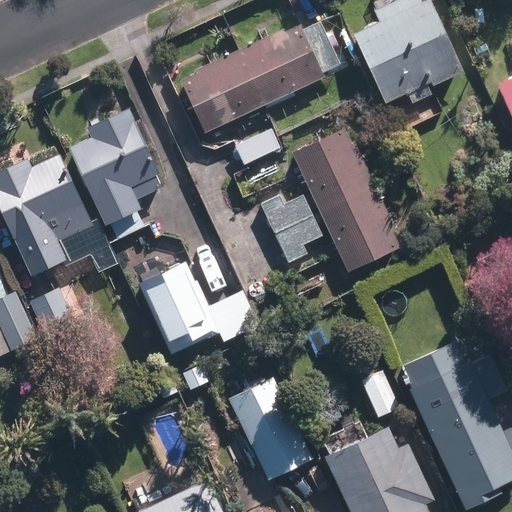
[(388,0),(370,9),(374,19),(348,32),(380,101),(426,79),(427,83),(460,68),(428,0),(388,0)]
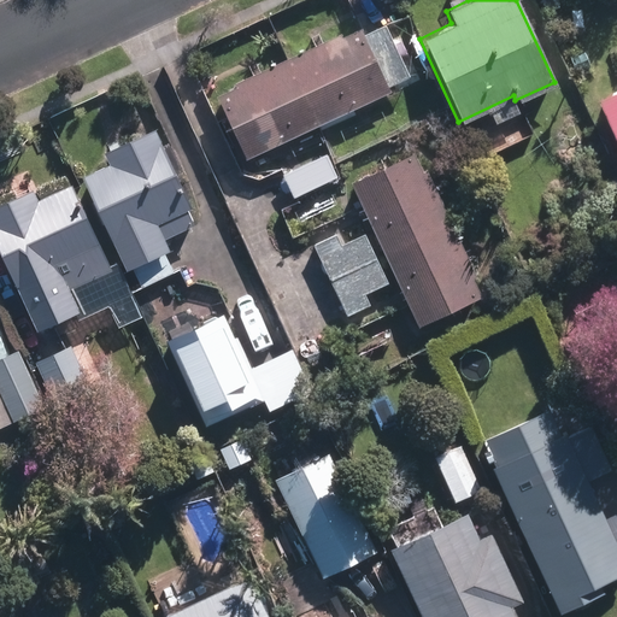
[(540,0),(546,11),(558,5),(556,0),(540,0)]
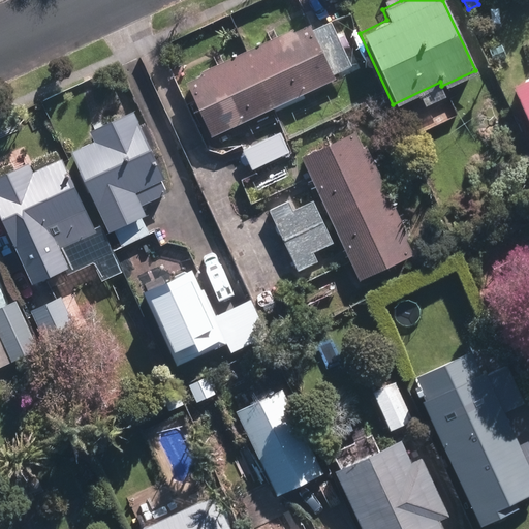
[(502,18),(492,8),(487,16),(497,24),(502,18)]
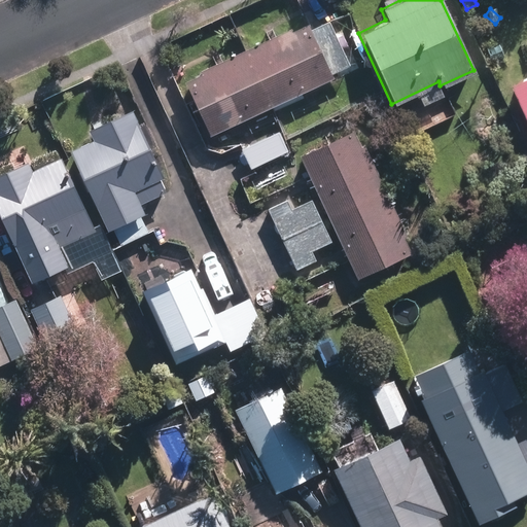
[(338,19),(330,22),(328,15),(310,25),(292,32),(291,30),(246,50),(273,108),(336,79),(337,82),(361,71),(338,19)]
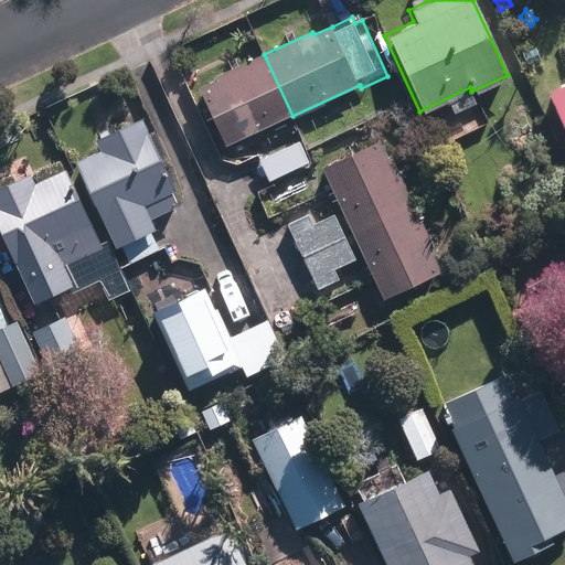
[(226,148),(292,116),(264,54),(214,78),(215,81),(199,88),(226,148)]
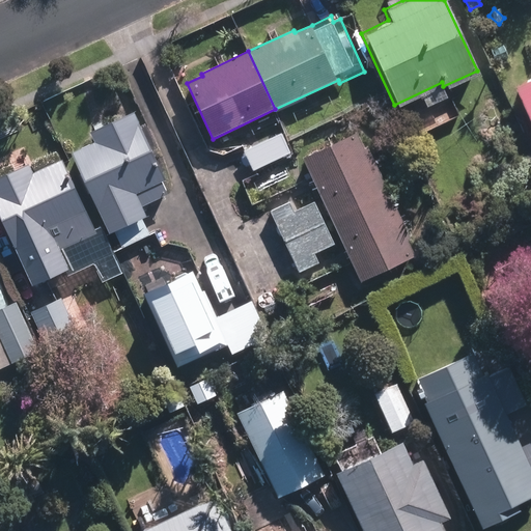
[(530,65),(528,67),(530,75),(530,81),(512,89),(530,129),(530,65)]
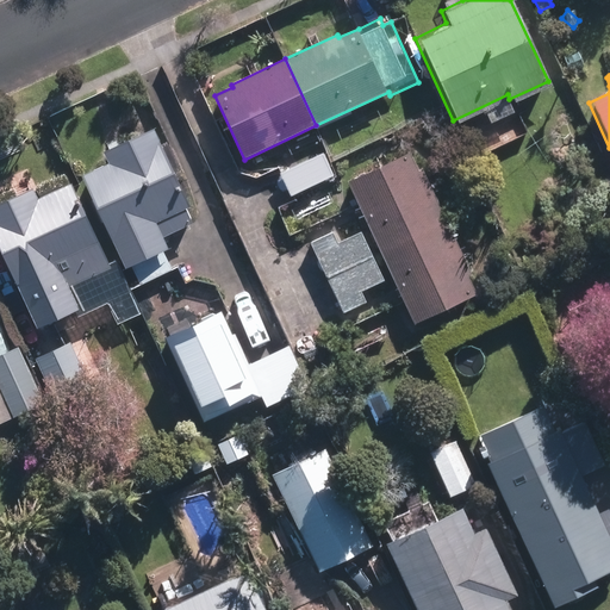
[(80,176),(123,269),(166,249),(161,238),(195,222),(151,129),(100,153),(106,165),(80,176)]
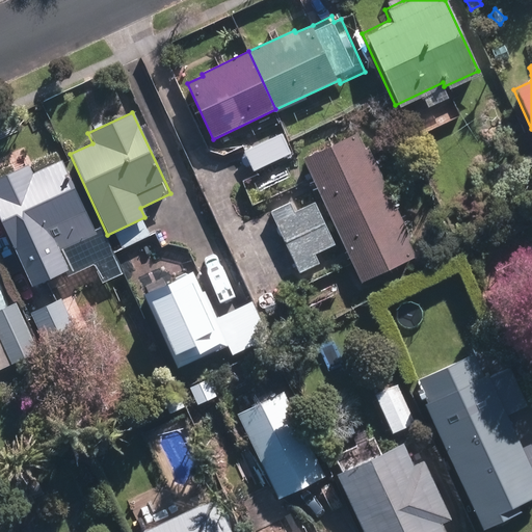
[(282,132),(243,149),(253,169),(290,153),(282,132)]
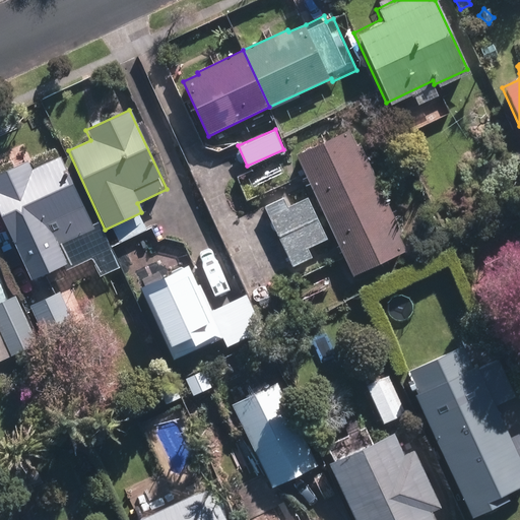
[(323,214),(380,188),(359,141),(355,143),(348,129),(295,153),(323,214)]
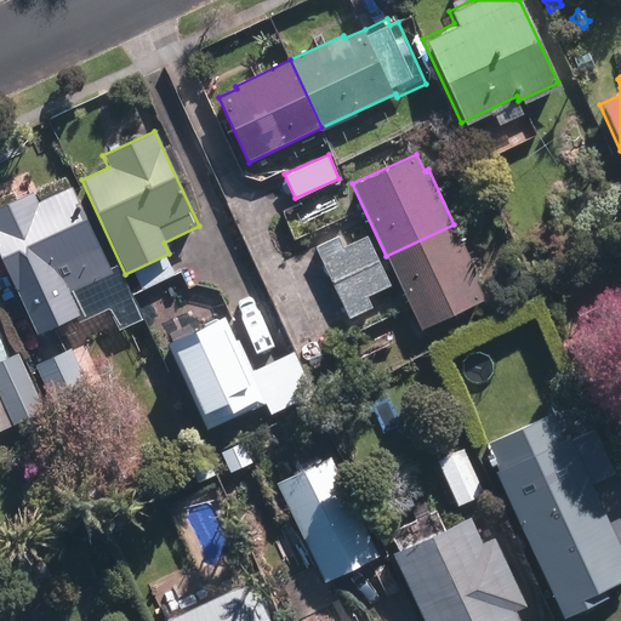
[(0,206),(0,263),(34,336),(73,317),(77,324),(106,312),(115,332),(141,320),(115,266),(107,269),(69,188),(34,204),(29,193),(0,206)]
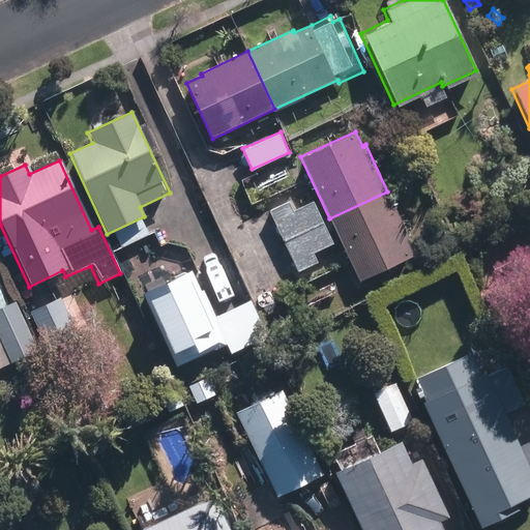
[(387,192),(329,218),(358,282),(414,255),(406,238),(409,236),(387,192)]
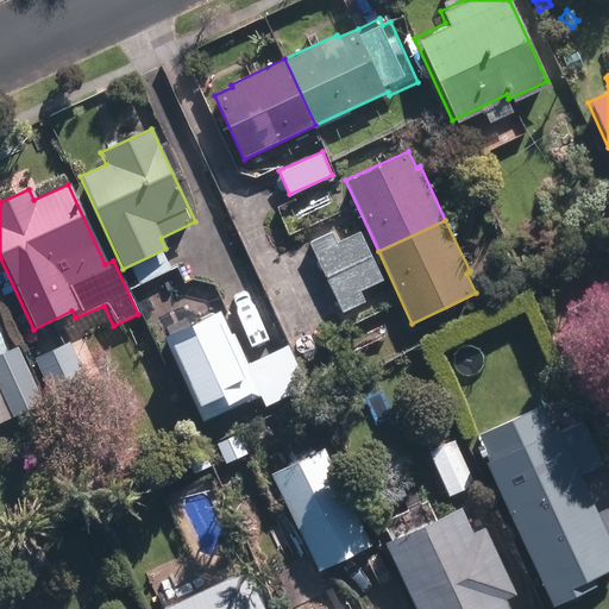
[(328,276),(375,253),(363,228),(339,240),(334,231),(312,242),(328,276)]
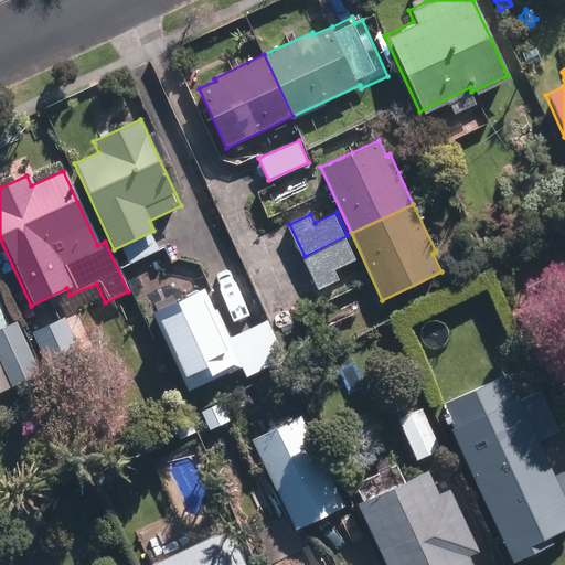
[(348,235),(305,256),(320,288),(341,278),(336,267),(358,257),(348,235)]
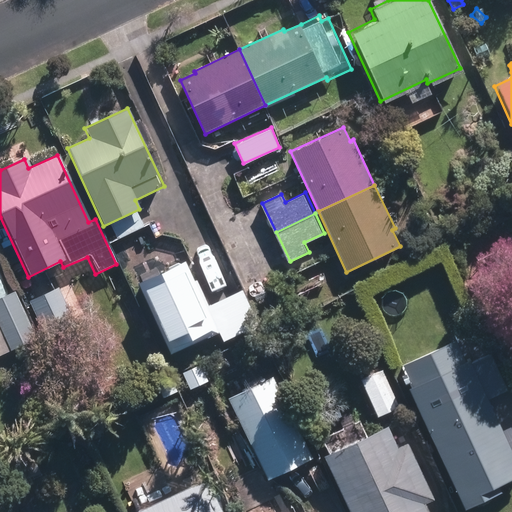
[(206,308),(184,261),(134,284),(168,356),(217,334),(222,343),(258,326),(242,291),(206,308)]
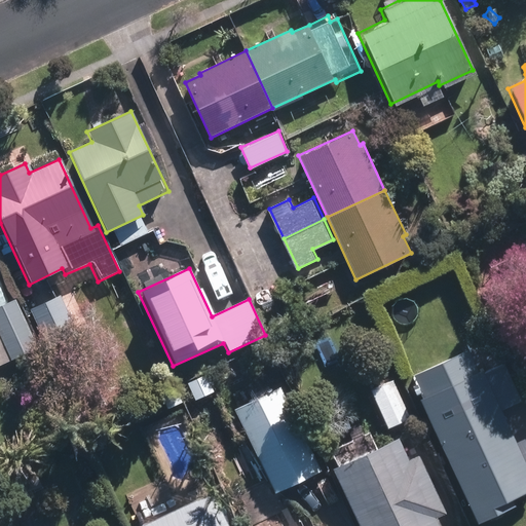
[(57,297),(27,310),(45,349),(75,336),(57,297)]
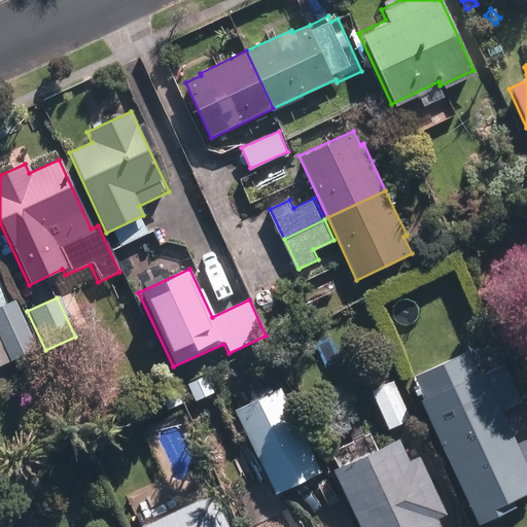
[(0,364),(39,347),(15,299),(0,306),(0,364)]
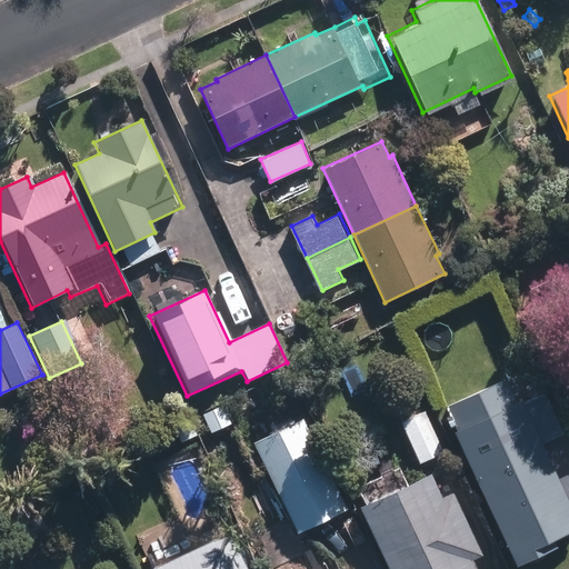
[(568,531),(568,505),(542,448),(567,436),(545,389),(513,402),(531,442),(515,450),(506,433),(466,452),(475,469),(469,471),(515,566),(546,550),(549,557),(568,547),(568,536),(568,532),(568,531)]
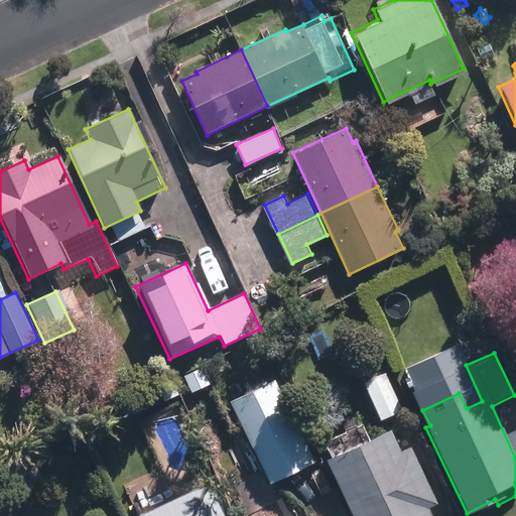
[(396,371),(406,367),(401,355),(390,359),(396,371)]
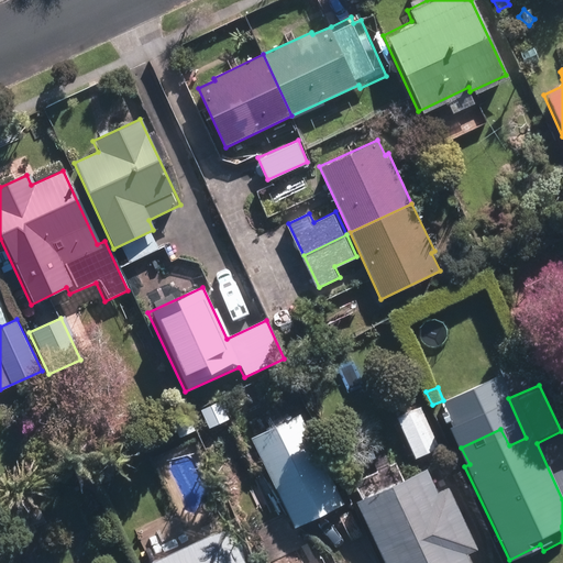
[(473,428),(460,398),(443,407),(455,435),(473,428)]
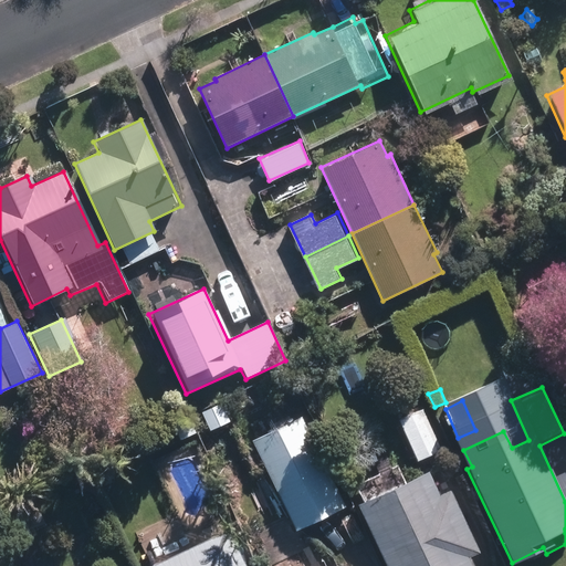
[(440,450),(422,410),(399,420),(417,460),(440,450)]
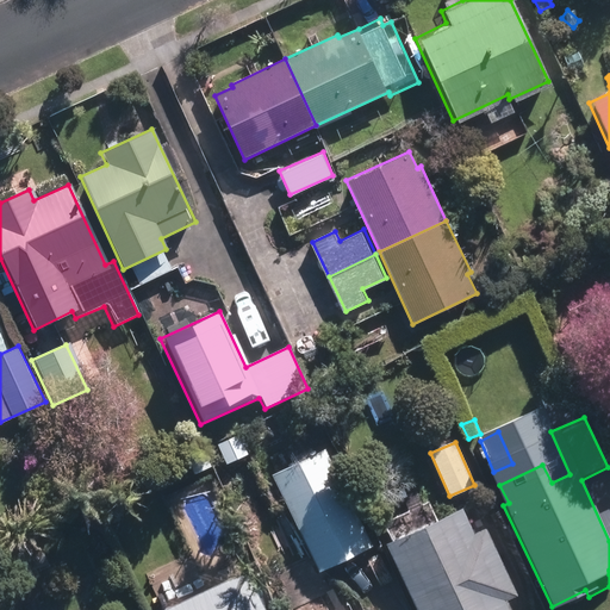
[(372,545),(324,447),(272,473),(319,570),(372,545)]
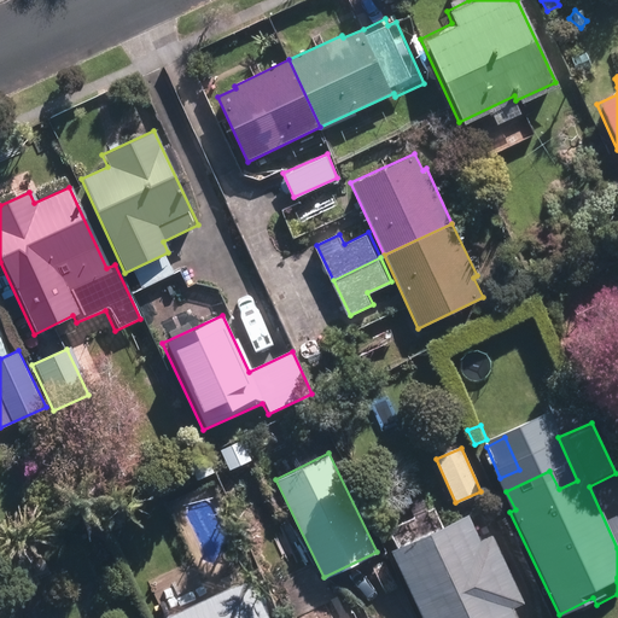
[(389,551),(419,617),(513,617),(509,608),(522,602),(490,535),(478,541),(466,516),(389,551)]
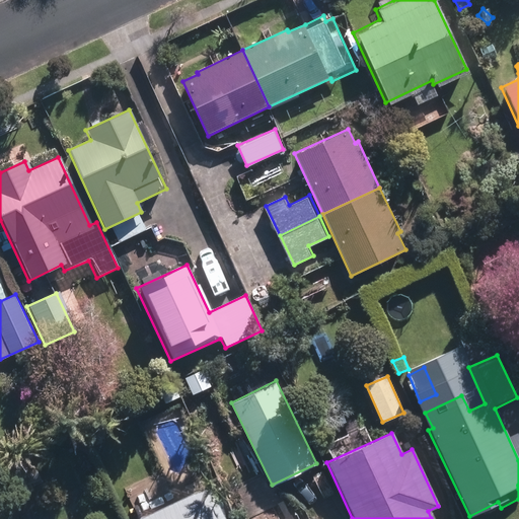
[(134,518),(139,518),(156,512),(141,480),(121,489),(134,518)]
